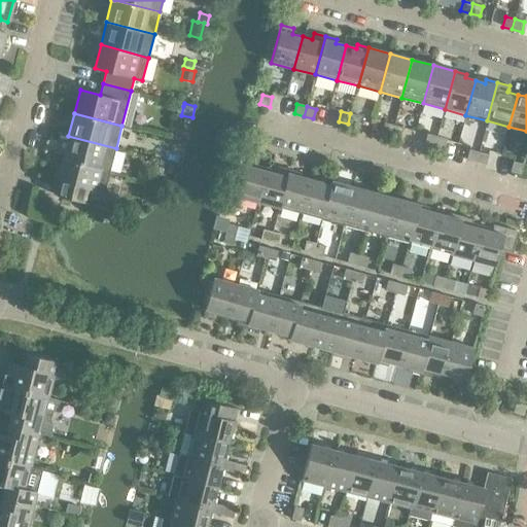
[(360,116),(350,113),(348,124),(357,127),(360,116)]
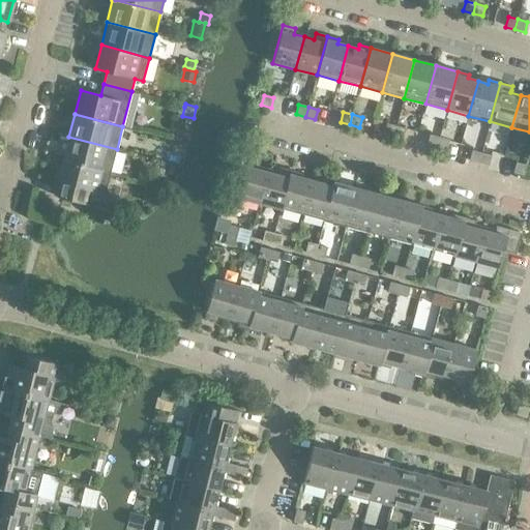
[(393,136),(396,126),(386,123),(384,134),(393,136)]
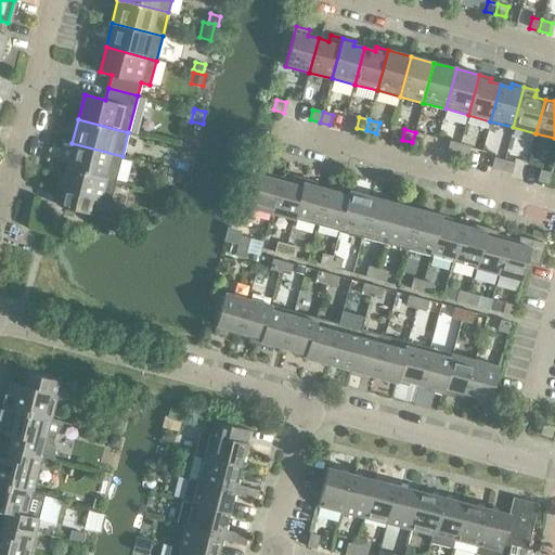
[(425,134),(415,132),(412,142),(422,145),(425,134)]
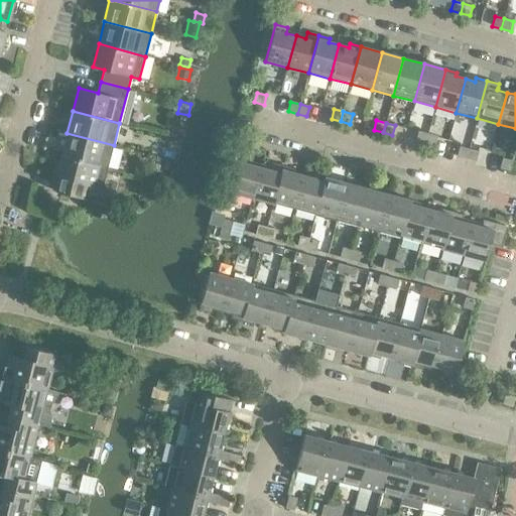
[(425,144),(427,134),(418,131),(415,141),(425,144)]
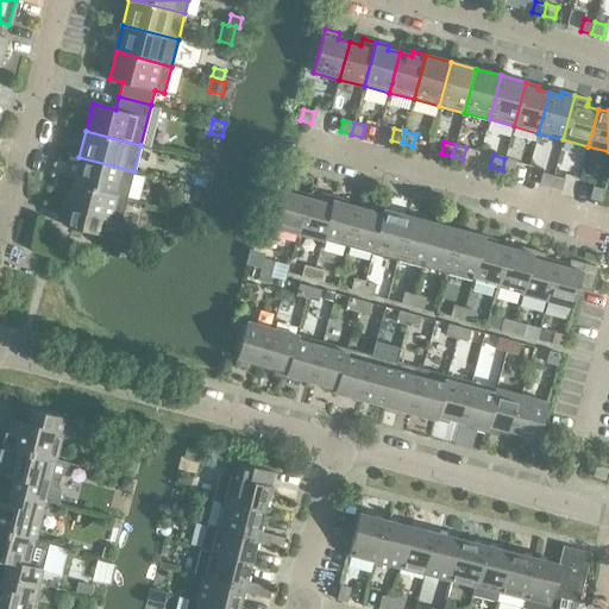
[(135,171),(79,157),(71,183),(127,198),(135,171)]
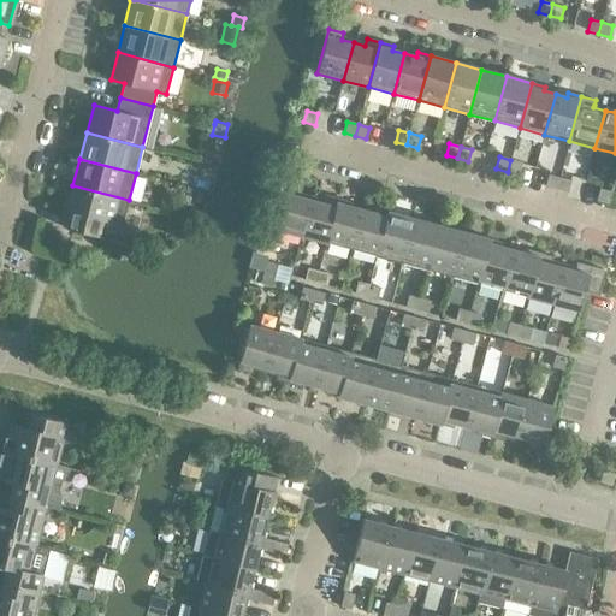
[(522,163),(510,160),(508,172),(519,175),(522,163)]
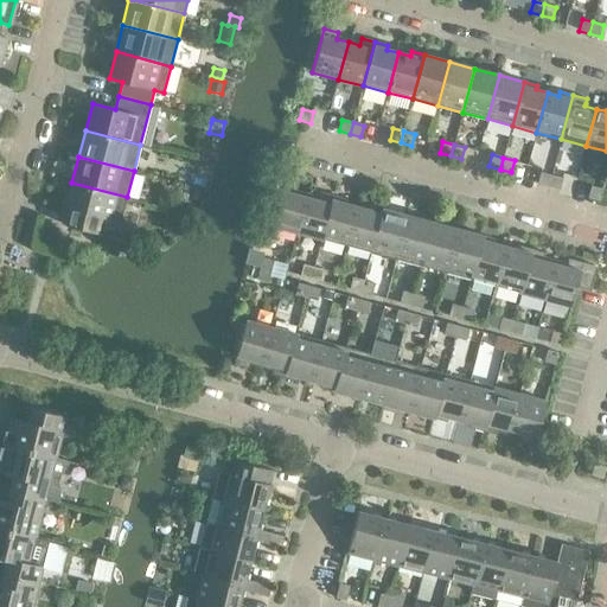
[(548,187),(551,176),(541,173),(537,184),(548,187)]
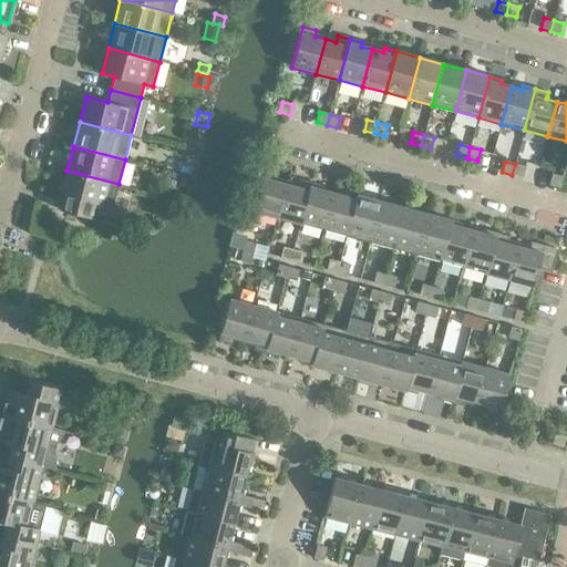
[(525,167),(515,164),(512,175),(523,177),(525,167)]
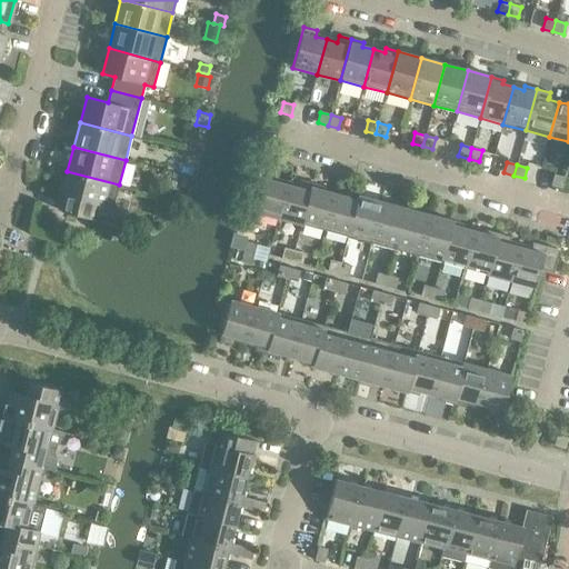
[(277,181),(278,178),(279,175),(265,170),(253,212),(278,218),(288,183),(277,181)]
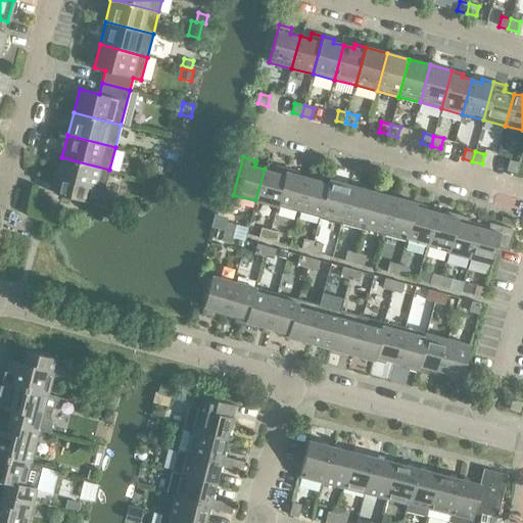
[(100,205),(109,170),(61,157),(56,181),(59,182),(56,194),(100,205)]
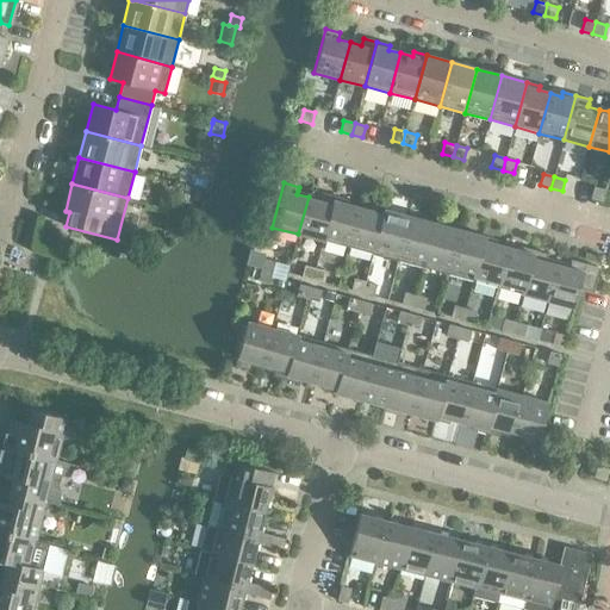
[(593,187),(591,199),(602,201),(605,191),(593,187)]
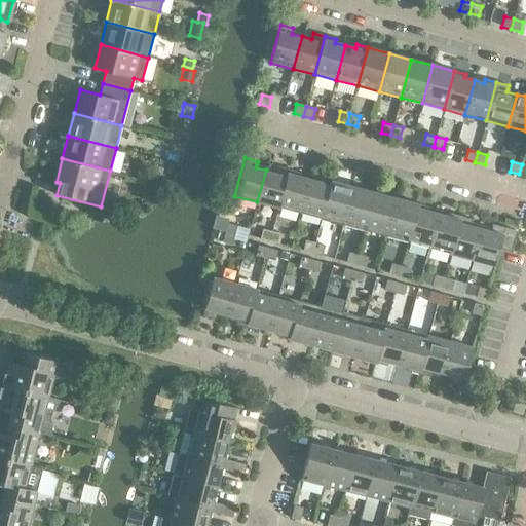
[(278,208),(289,170),(277,166),(275,173),(266,170),(257,201),(278,208)]
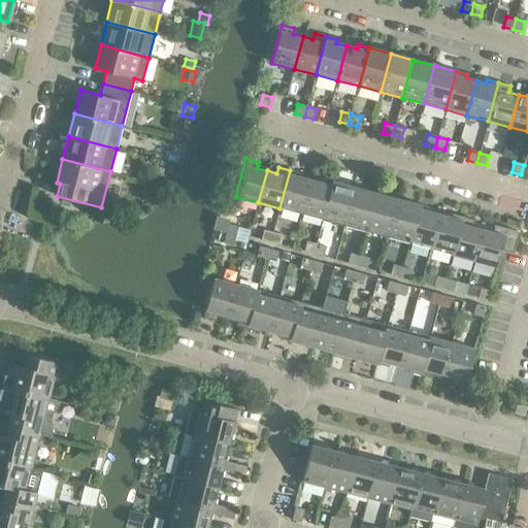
[(301,215),(310,179),(300,176),(301,173),(290,170),(279,208),(301,215)]
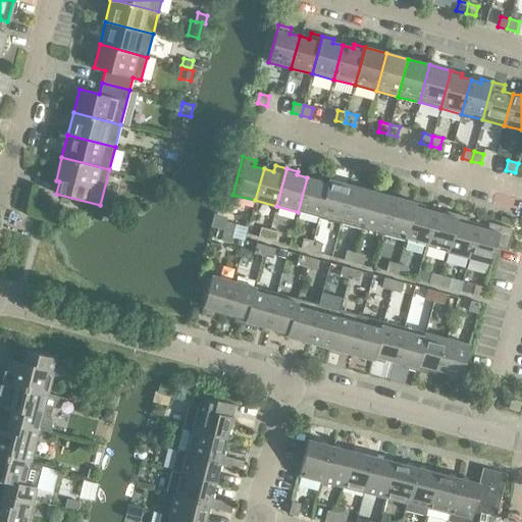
[(319,217),(329,179),(318,176),(317,180),(307,177),(298,212),(319,217)]
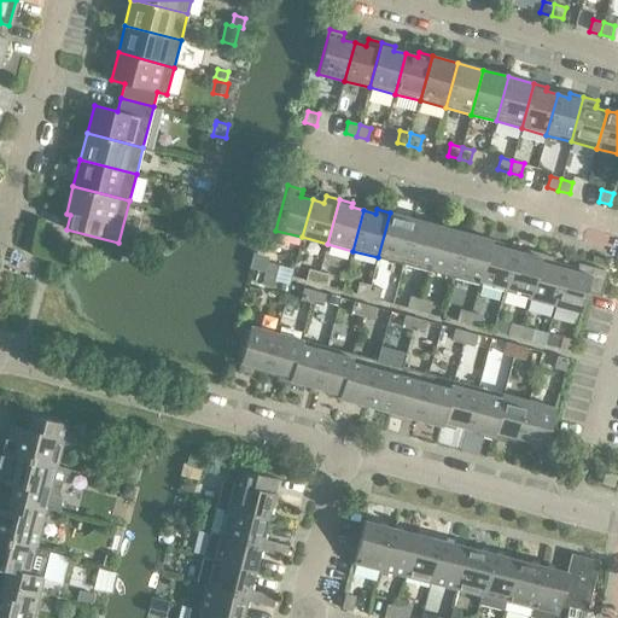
[(403,264),(415,220),(390,213),(378,257),(403,264)]
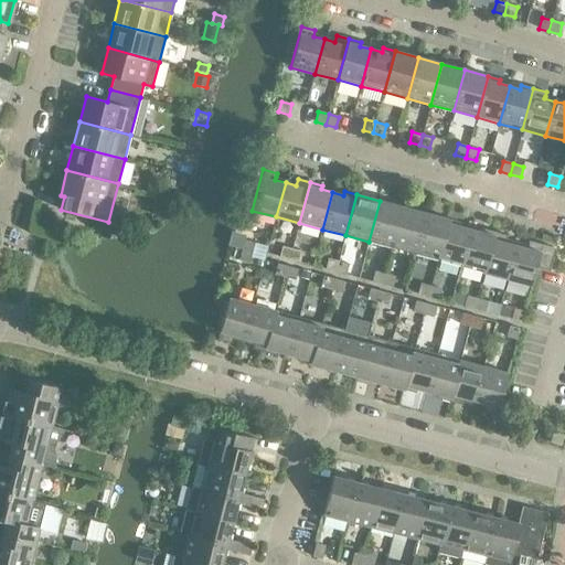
[(392,248),(403,208),(380,201),(369,242),(392,248)]
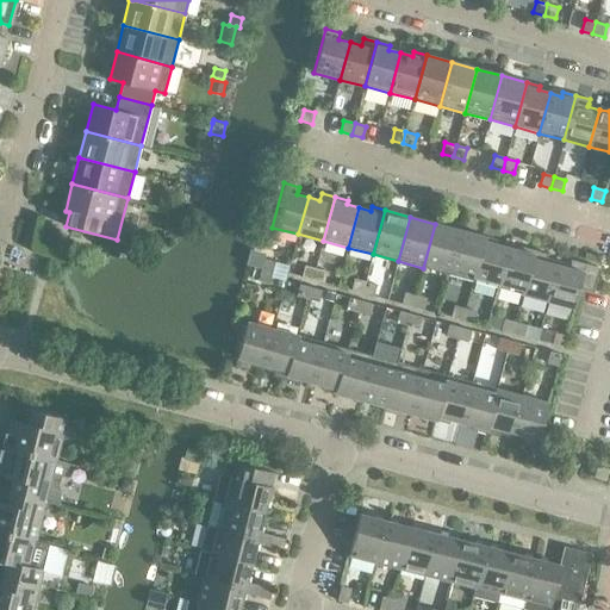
[(448,274),(460,230),(435,224),(423,268),(448,274)]
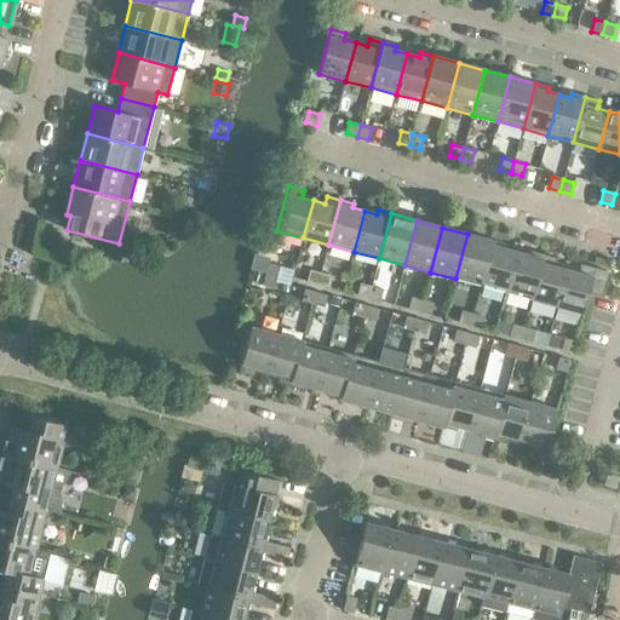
[(45,229),(41,248),(56,252),(61,233),(45,229)]
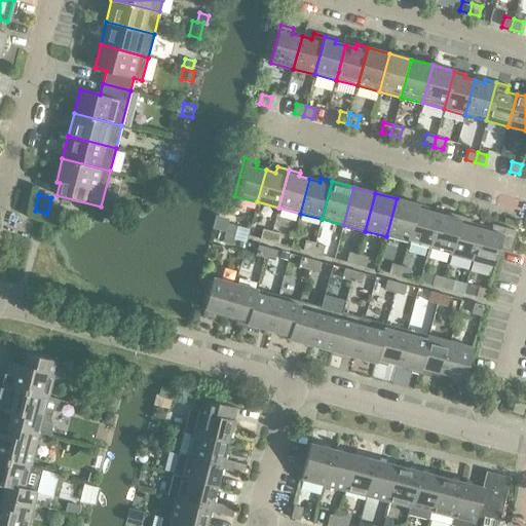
[(408,242),(418,204),(397,198),(386,236),(408,242)]
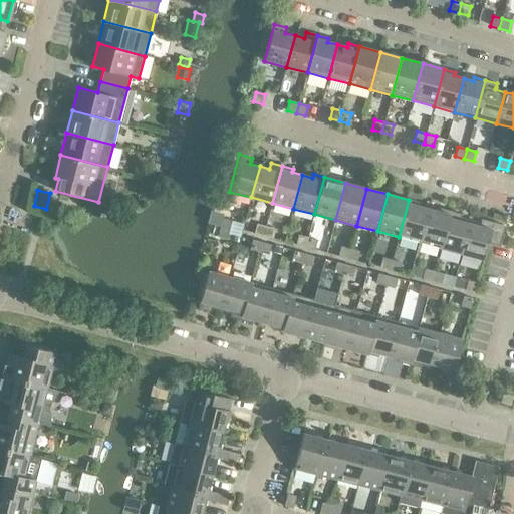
[(420,243),(429,209),(419,206),(420,203),(409,200),(399,237),(420,243)]
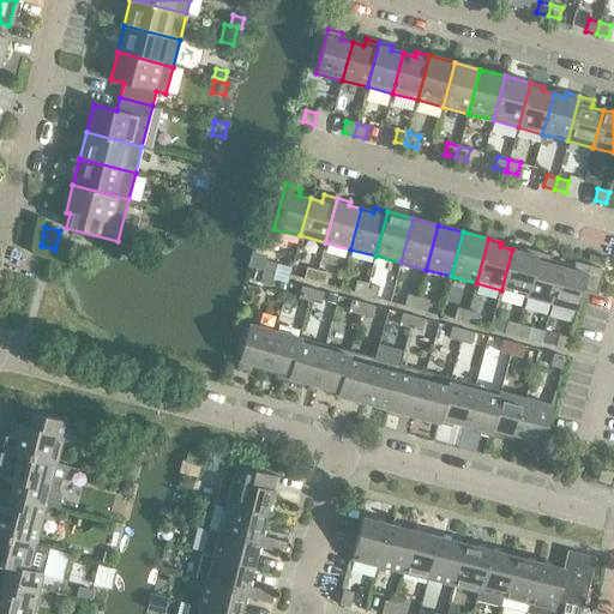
[(525,296),(537,252),(524,248),(523,252),(512,250),(501,290),(525,296)]
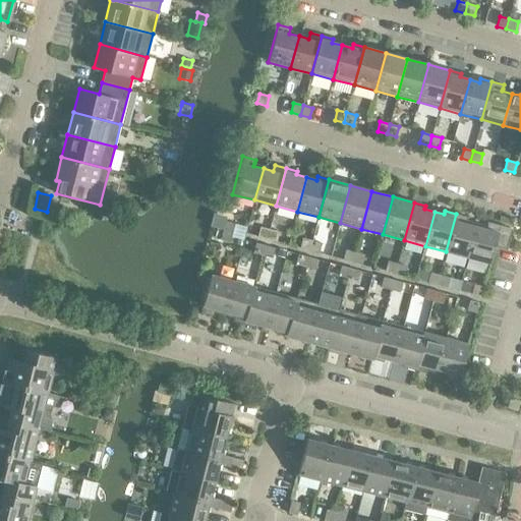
[(214,214),(211,226),(223,230),(225,221),(226,217),(214,214)]
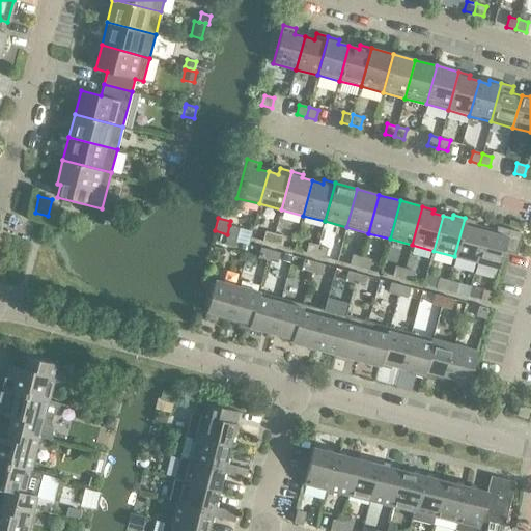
[(475,227),(476,224),(477,221),(465,218),(454,256),(476,262),(485,229),(475,227)]
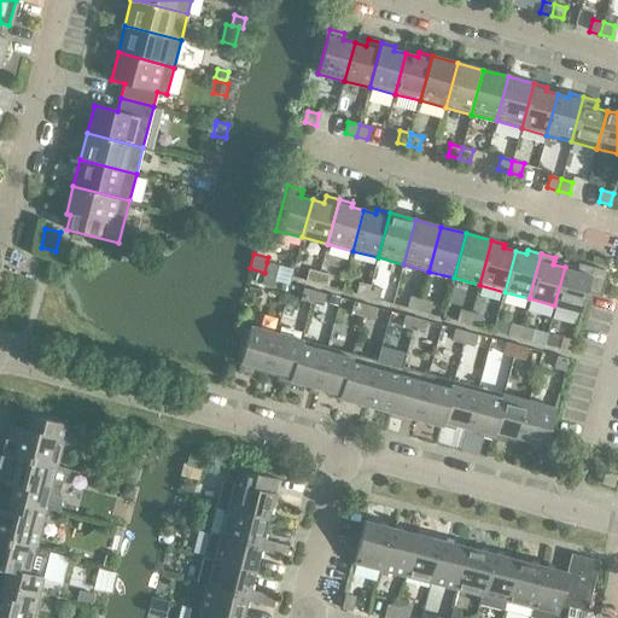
[(279,266),(267,262),(264,273),(275,277),(279,266)]
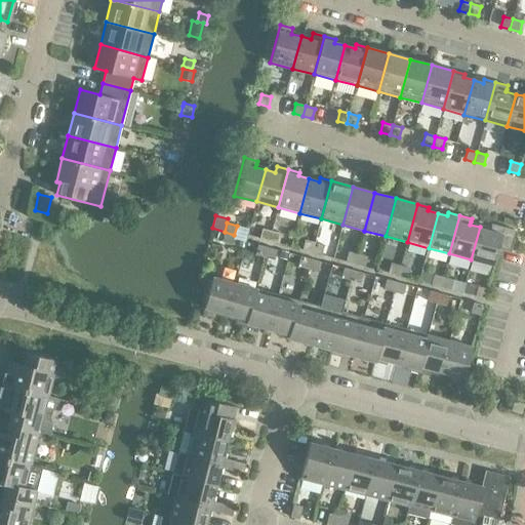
[(510,251),(516,231),(491,224),(489,230),(480,227),(471,259),(493,266),(498,248),(510,251)]
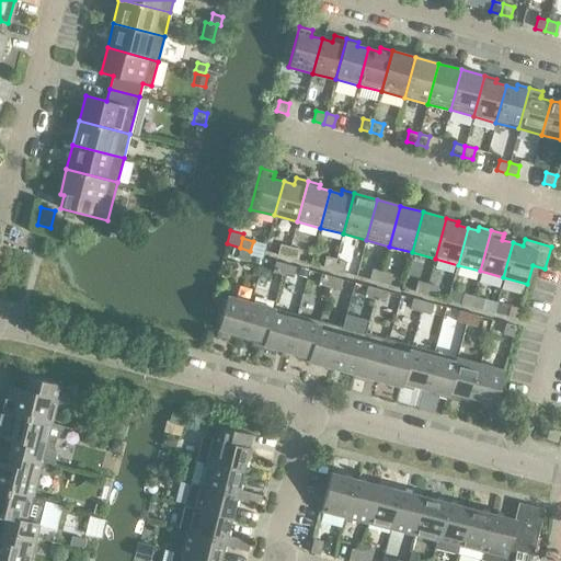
[(287,258),(290,247),(279,244),(277,254),(287,258)]
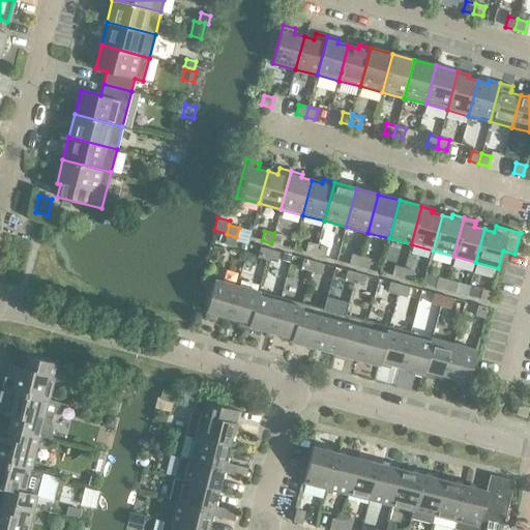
[(284,236),(274,233),(271,243),(281,245),(284,236)]
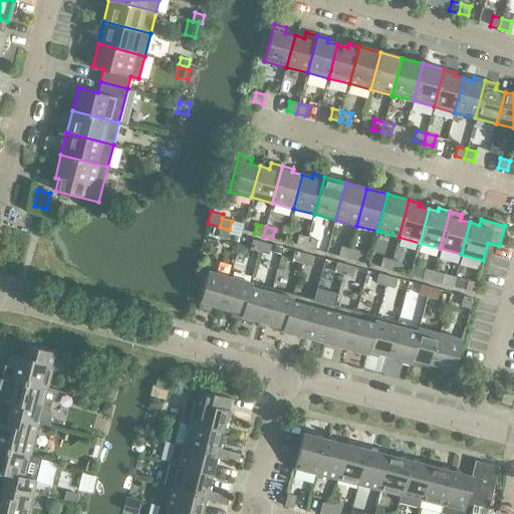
[(227,239),(229,230),(220,227),(217,237),(227,239)]
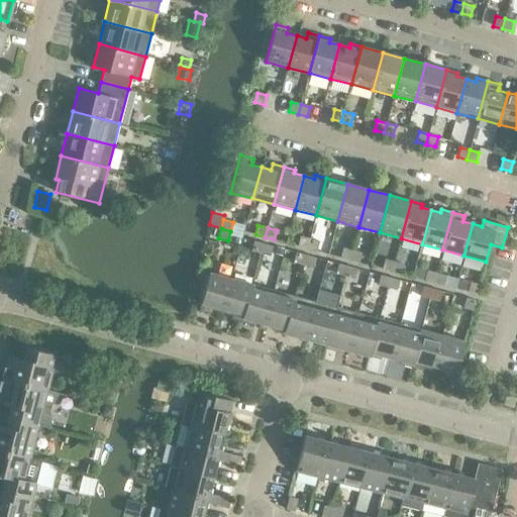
[(307,248),(309,238),(300,236),(298,246),(307,248)]
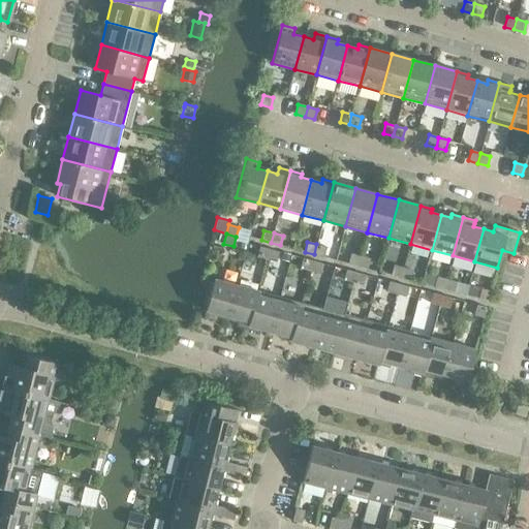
[(327,247),(316,244),(314,254),(323,257),(327,247)]
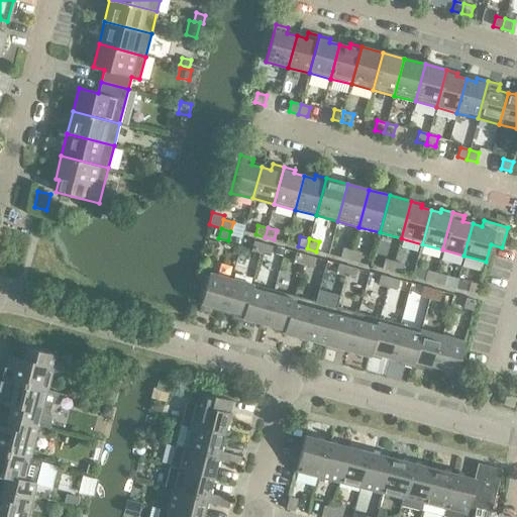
[(261,253),(263,243),(253,241),(250,250),(261,253)]
